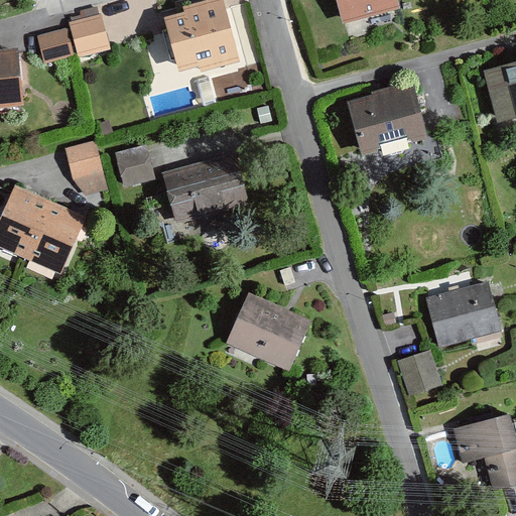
[(240,62),(223,0),(213,0),(183,8),(184,14),(164,19),(178,74),(200,68),(202,73),(240,62)]
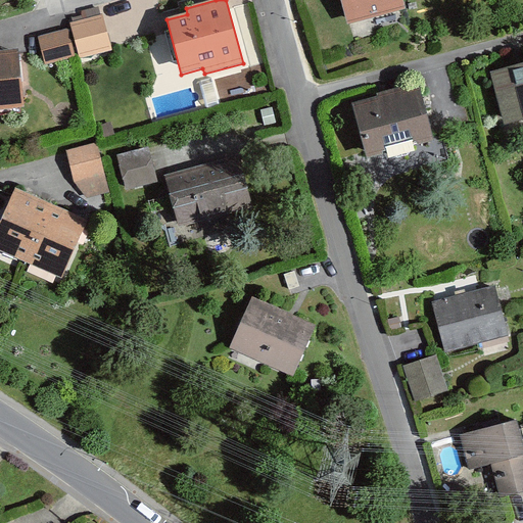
[(401,0),(340,0),(347,25),(405,9),(401,0)]
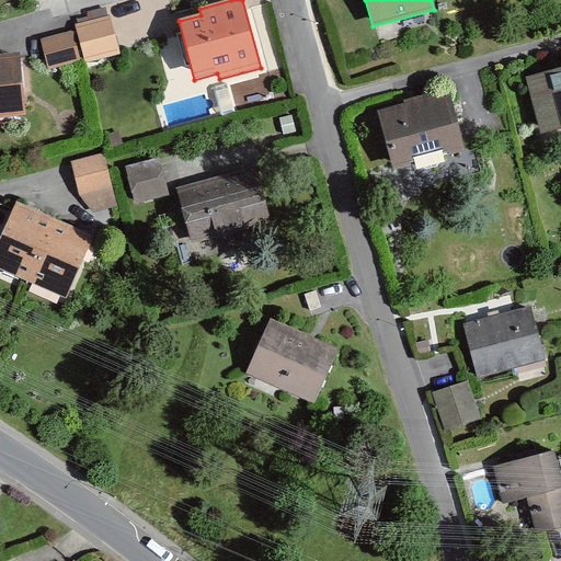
[(111,16),(75,25),(84,64),(121,55),(111,16)]
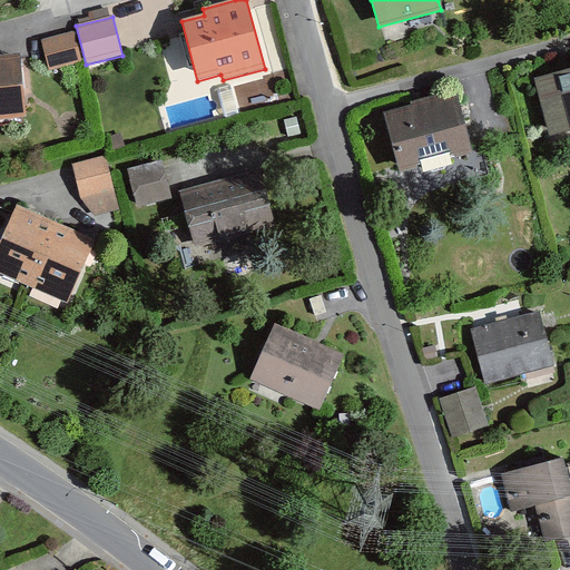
[(82,64),(74,31),(40,40),(49,72),(82,64)]
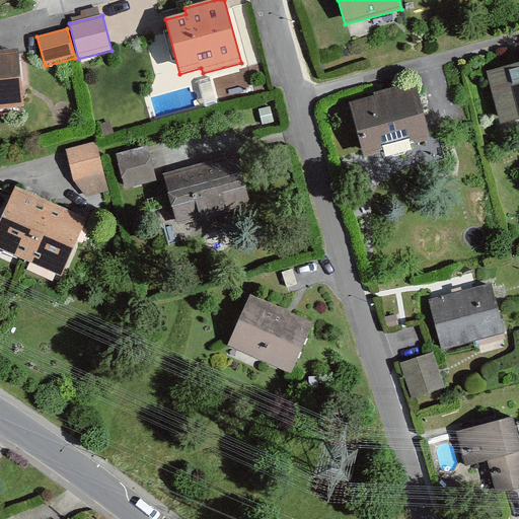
[(19,53),(0,53),(0,105),(22,104),(19,53)]
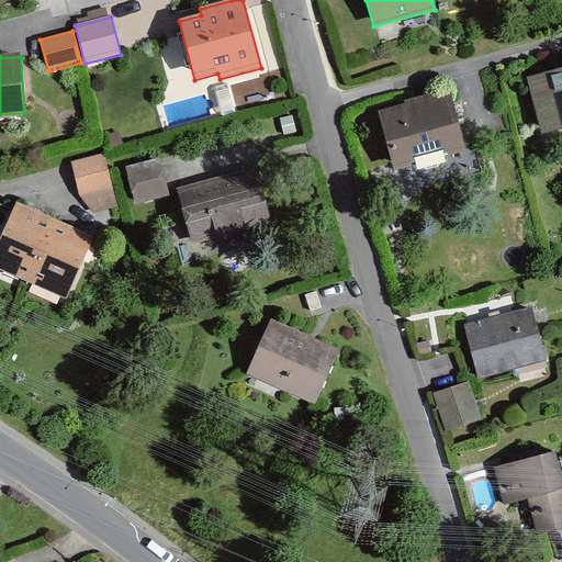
[(561,68),(527,78),(541,135),(561,130),(561,68)]
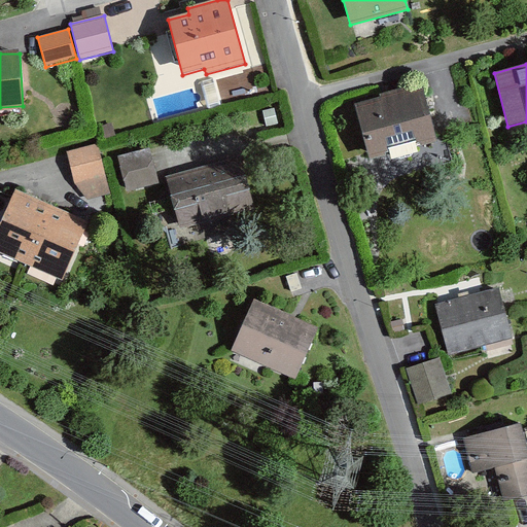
[(420,91),(361,105),(374,154),(432,139),(420,91)]
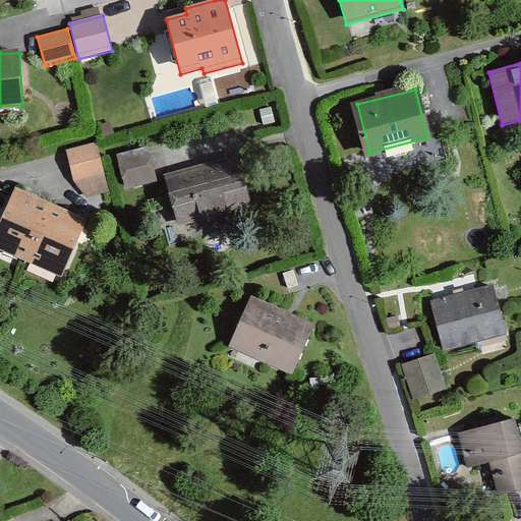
[(97,142),(66,151),(74,182),(105,174),(97,142)]
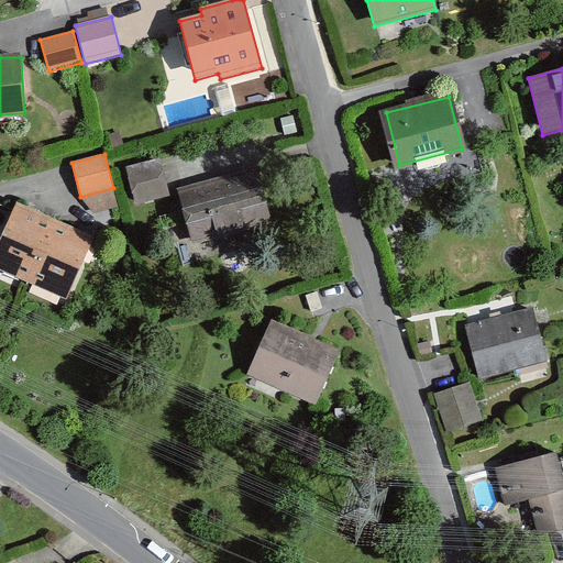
[(161,163),(132,170),(140,202),(169,196),(161,163)]
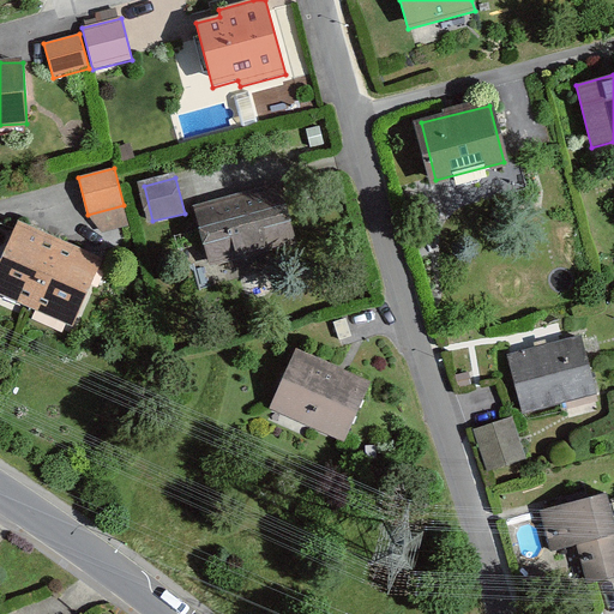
[(281,181),(193,206),(210,269),(299,244),(281,181)]
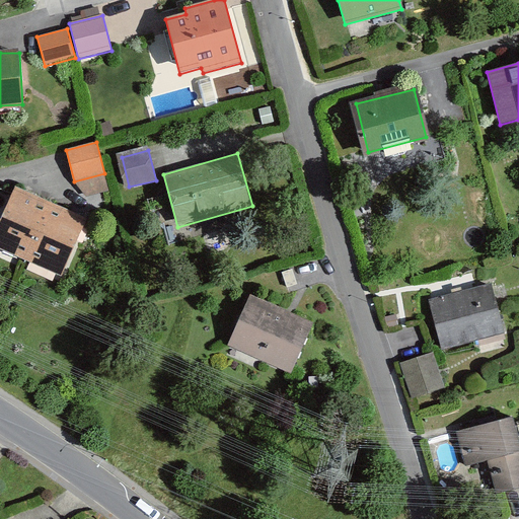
[(91,220),(17,187),(0,225),(0,249),(65,279),(91,220)]
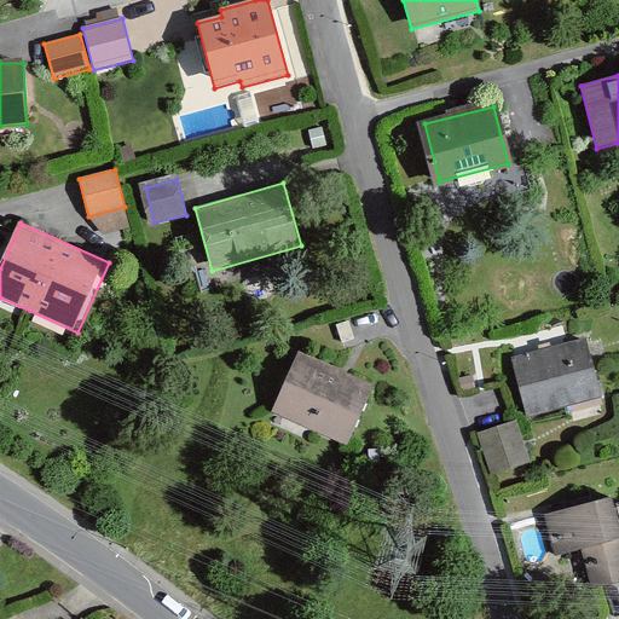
[(599,397),(584,346),(519,365),(533,415),(599,397)]
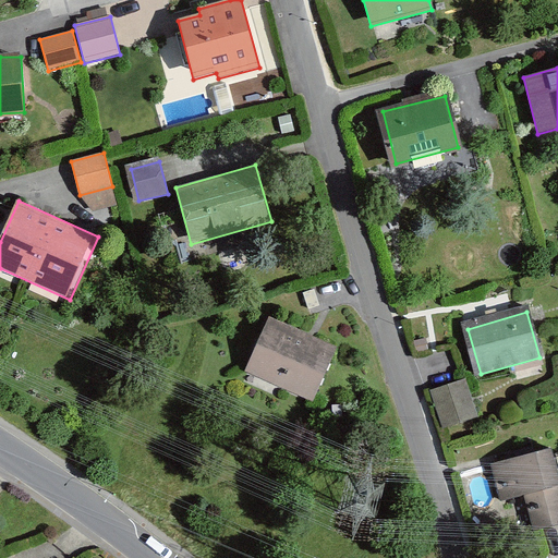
[(334,351),(274,324),(252,371),(313,399),(334,351)]
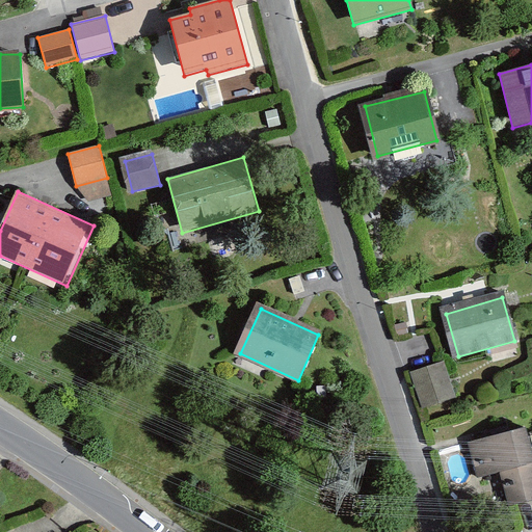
[(409,373),(421,409),(456,398),(445,362),(409,373)]
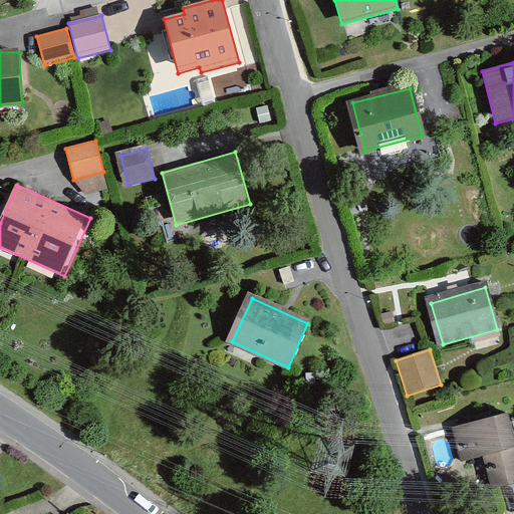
[(513,483),(513,439),(507,416),(458,431),(468,465),(487,459),(496,489),(513,483)]
